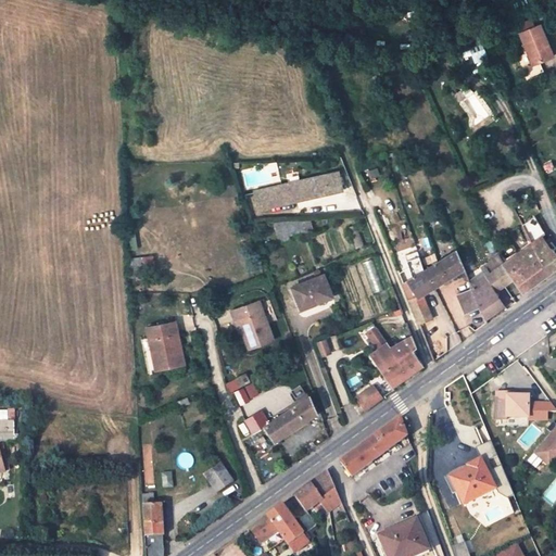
[(479,14),(471,16),(474,24),(481,22),(479,14)]
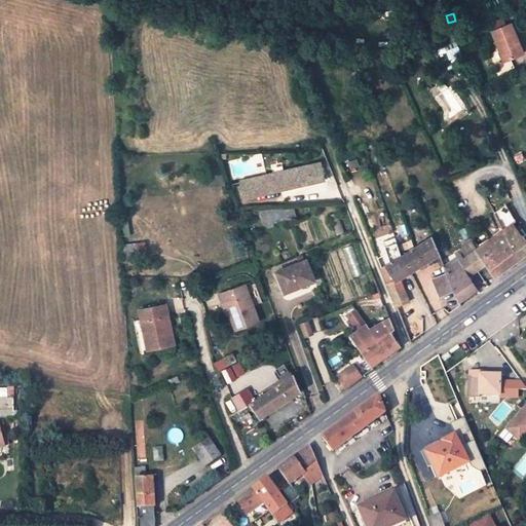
[(503,19),(491,24),(494,31),(506,26),(503,19)]
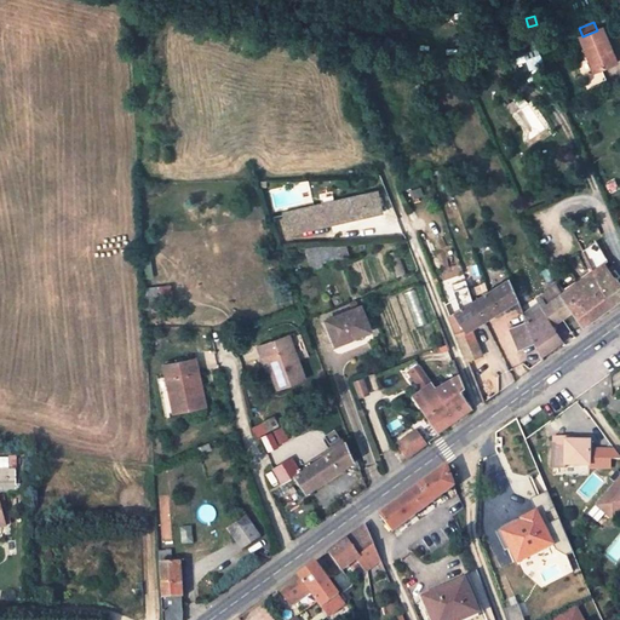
[(618,63),(602,28),(597,30),(583,36),(580,38),(589,59),(583,62),(591,85),(607,79),(603,69),(618,63)]
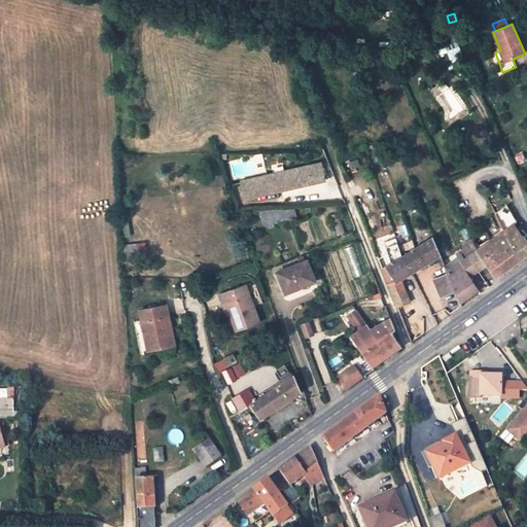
[(433,35),(440,49),(455,42),(449,29),(433,35)]
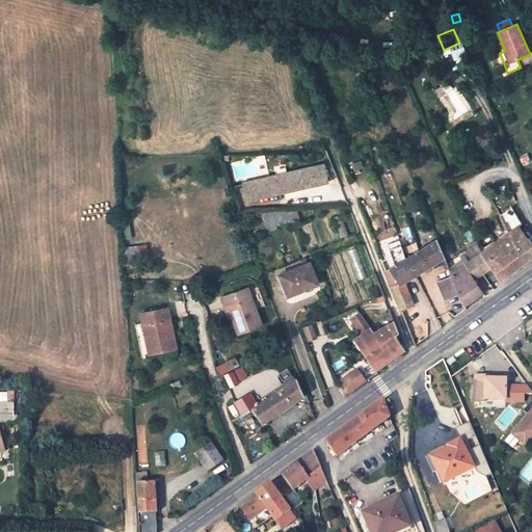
[(286,173),(244,182),(248,201),(328,182),(324,164),(308,167),(286,173)]
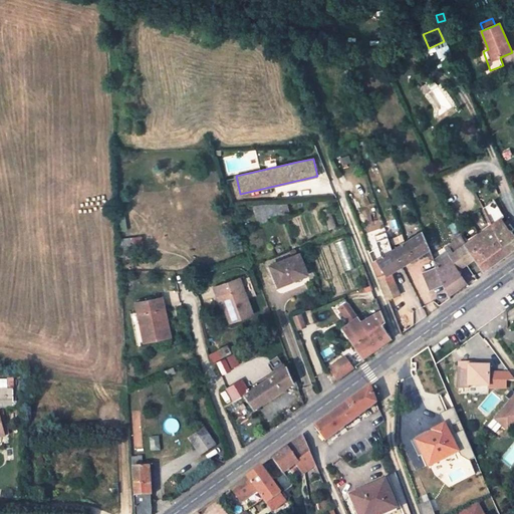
[(484,208),(488,218),(500,209),(495,200),(484,208)]
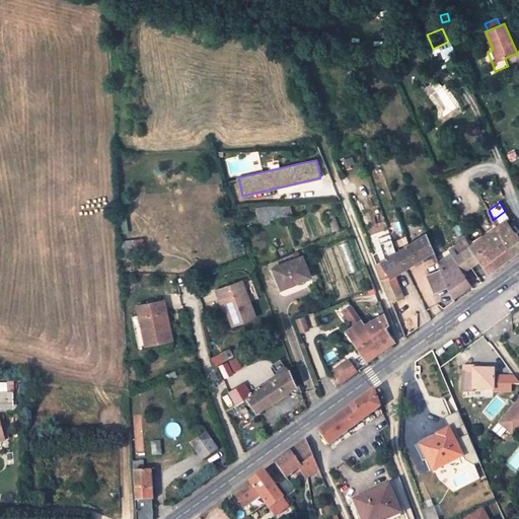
[(267,207),(271,221),(293,214),(291,205),(267,207)]
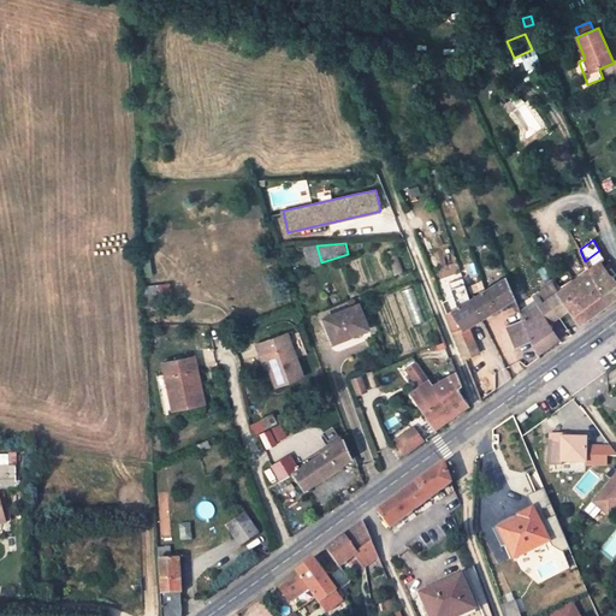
[(317,246),(303,246),(311,270),(323,266),(321,262),(317,246)]
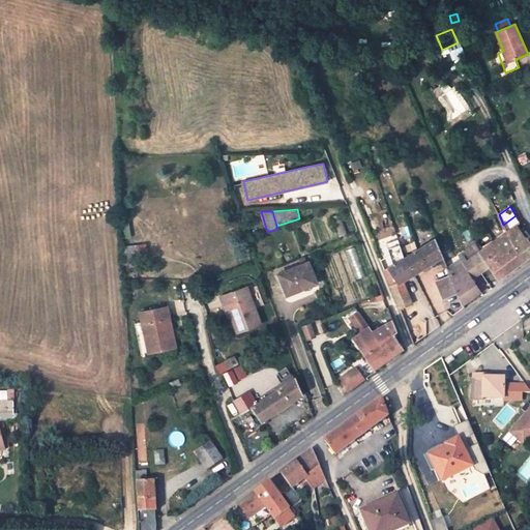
[(340,214),(331,217),(340,238),(348,235),(340,214)]
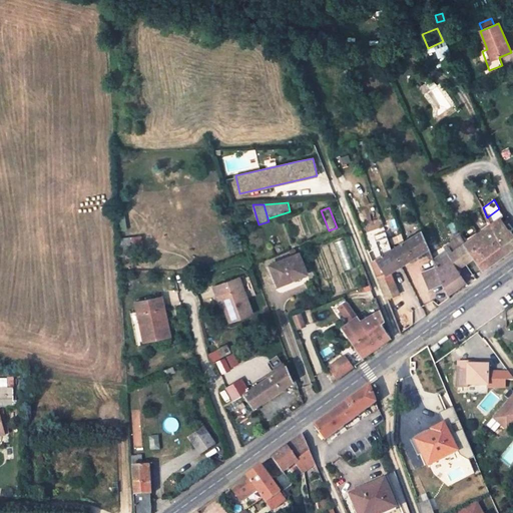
[(512,247),(512,229),(512,228),(512,223),(512,221),(505,225),(500,216),(503,214),(499,208),(487,217),(488,218),(491,223),(510,249),(512,247)]
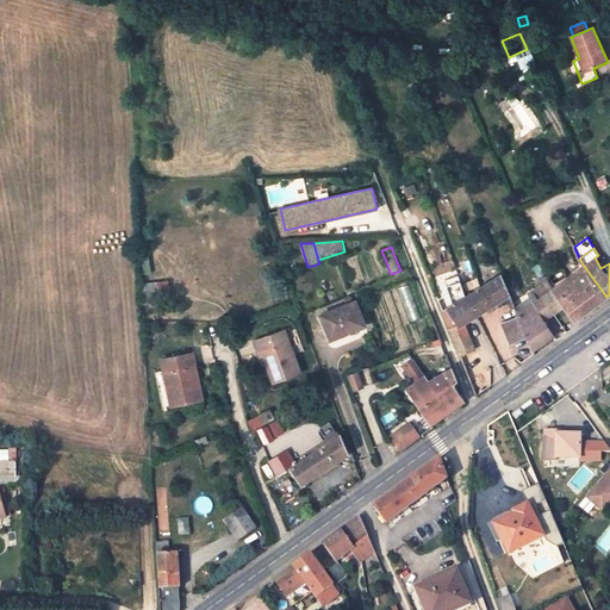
[(554,288),(542,296),(554,312),(565,305),(576,319),(607,297),(584,266),(554,288)]
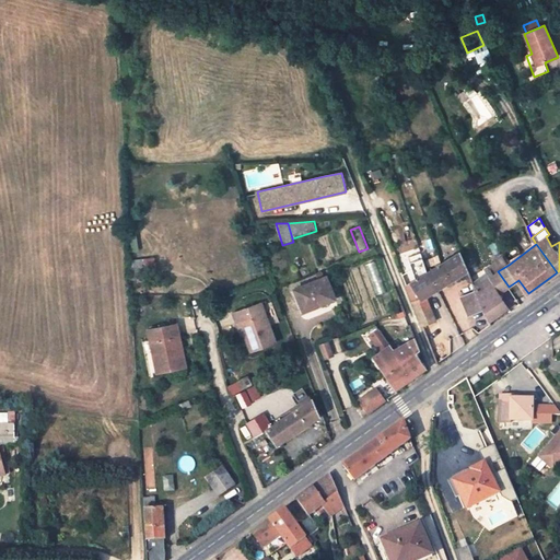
[(461,251),(428,271),(439,289),(468,270),(465,261),(461,251)]
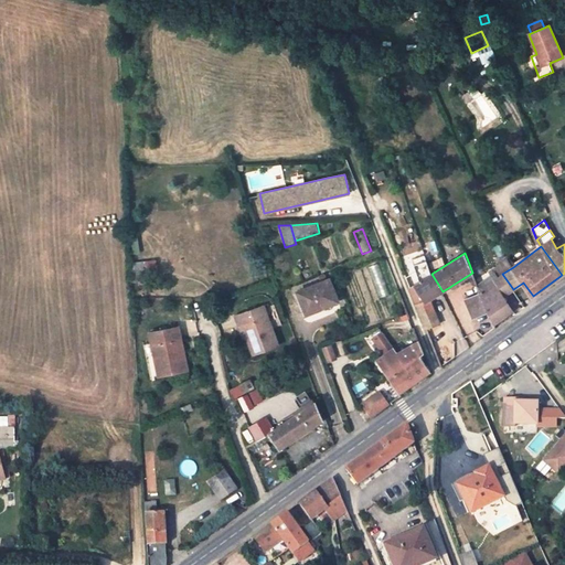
[(479,290),(481,294),(488,311),(493,324),(513,310),(503,296),(513,289),(502,274),(513,267),(507,258),(493,269),(494,272),(499,276),(479,290)]
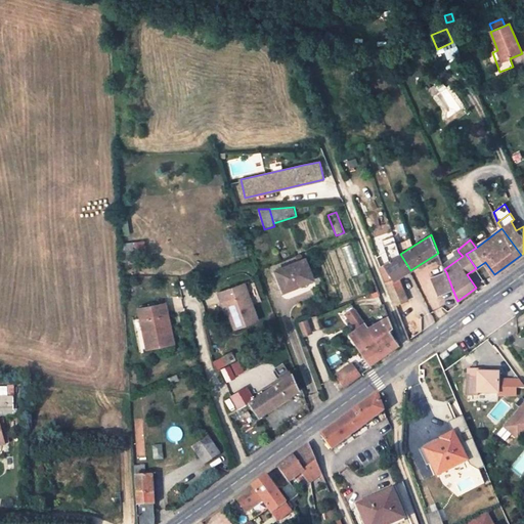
[(459,252),(442,263),(444,269),(463,256),(459,252)]
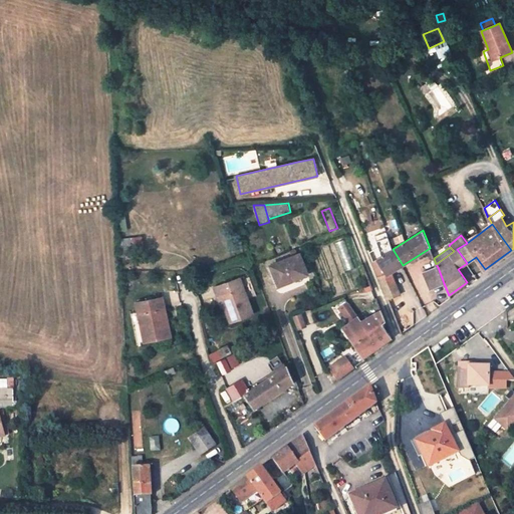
[(393,249),(373,261),(388,298),(401,294),(392,271),(403,265),(393,249)]
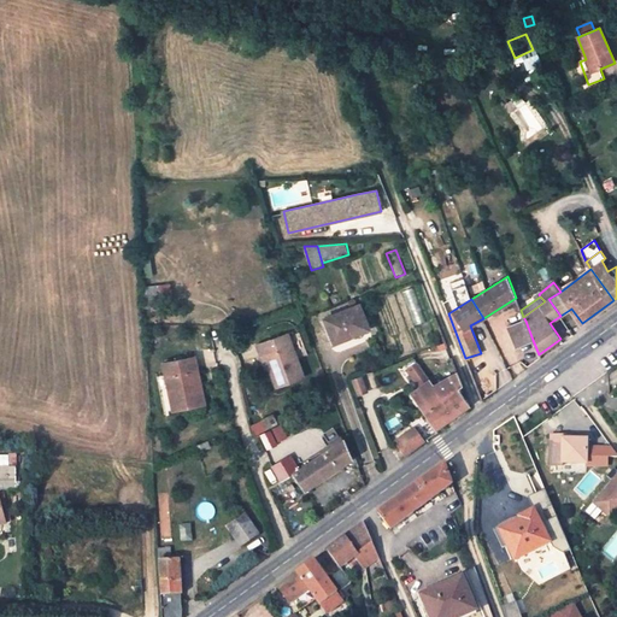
[(359,305),(324,318),(333,340),(350,334),(351,336),(370,329),(359,305)]
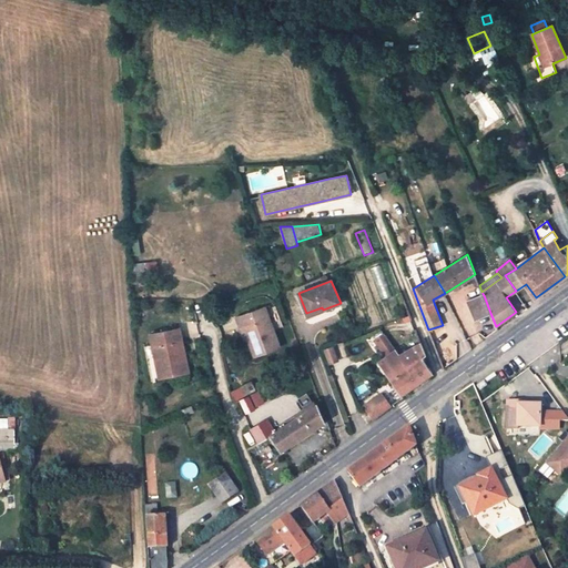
[(490,313),(484,295),(468,302),(476,320),(490,313)]
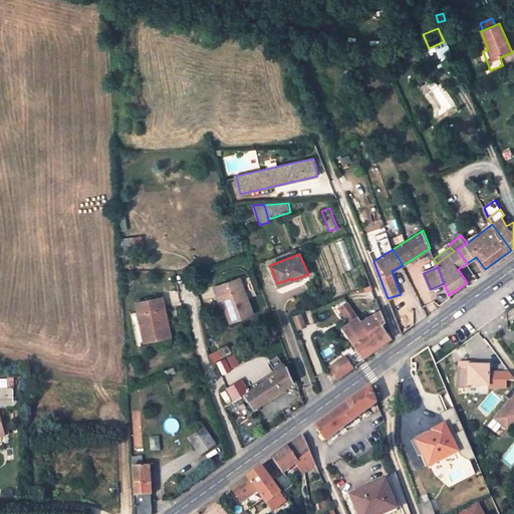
[(231,322),(254,313),(240,278),(214,287),(218,297),(221,296),(225,306),(231,322)]
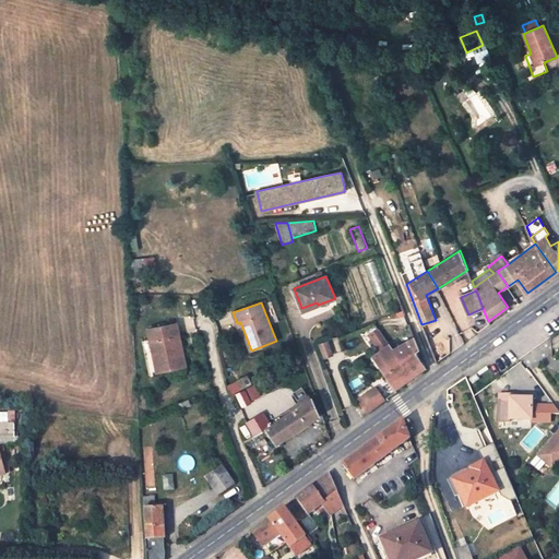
[(179,335),(177,323),(149,330),(157,372),(181,367),(175,336),(179,335)]
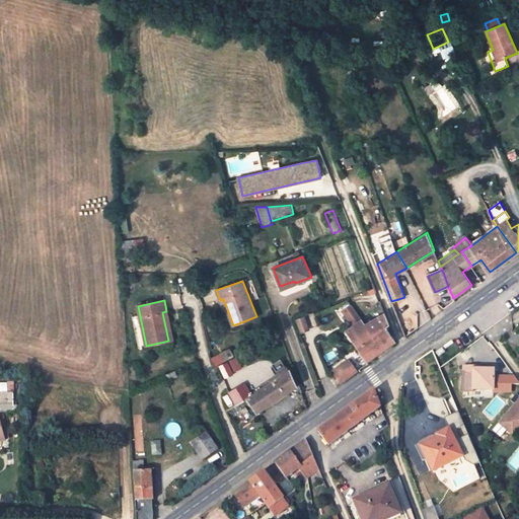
[(343,311),(353,326),(361,320),(351,305),(343,311)]
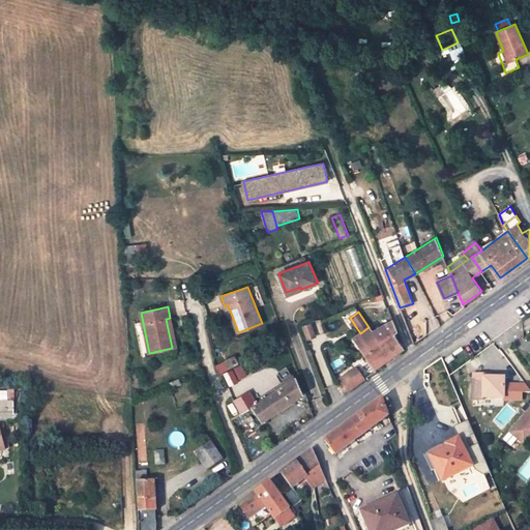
[(166,319),(172,348),(176,347),(170,318),(166,319)]
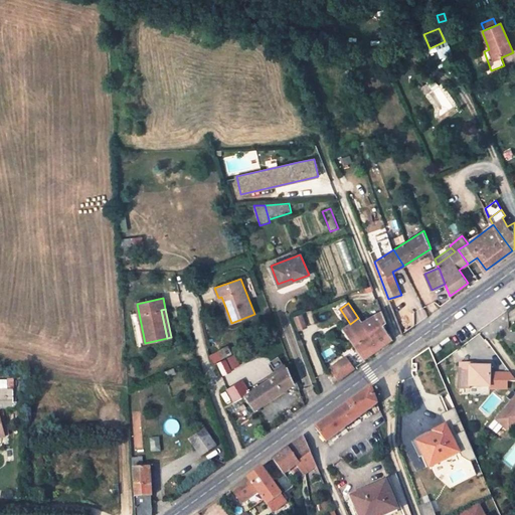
[(386,322),(382,311),(362,322),(370,333),(381,325),(386,322)]
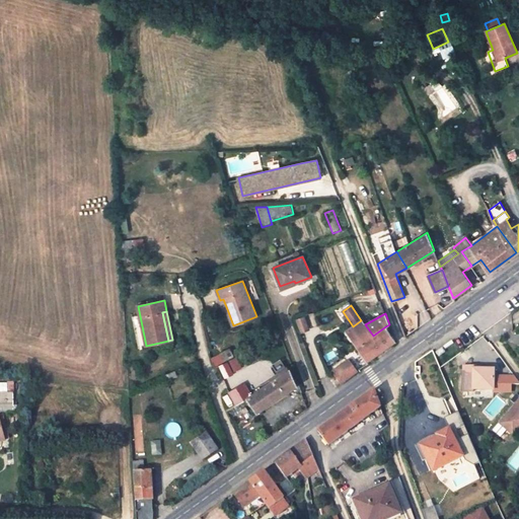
[(310,328),(305,315),(295,319),(300,331),(310,328)]
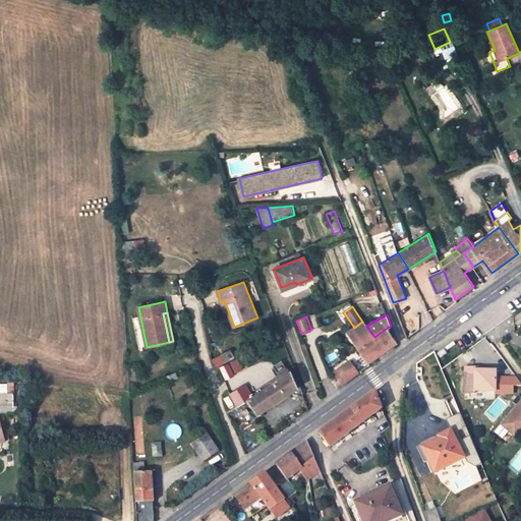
[(348,332),(359,347),(374,337),(366,326),(362,322),(354,328),(348,332)]
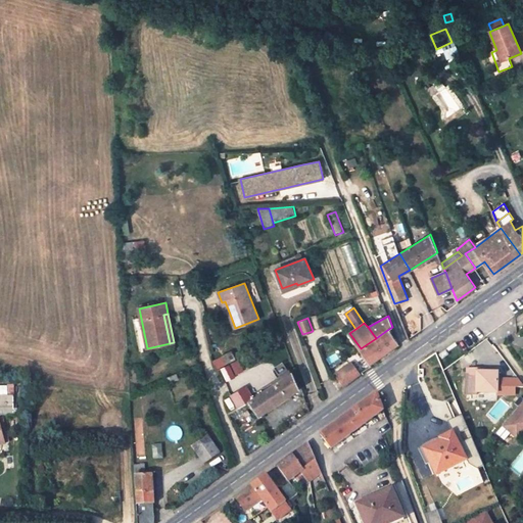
[(361,348),(371,364),(398,344),(387,330),(376,338),(361,348)]
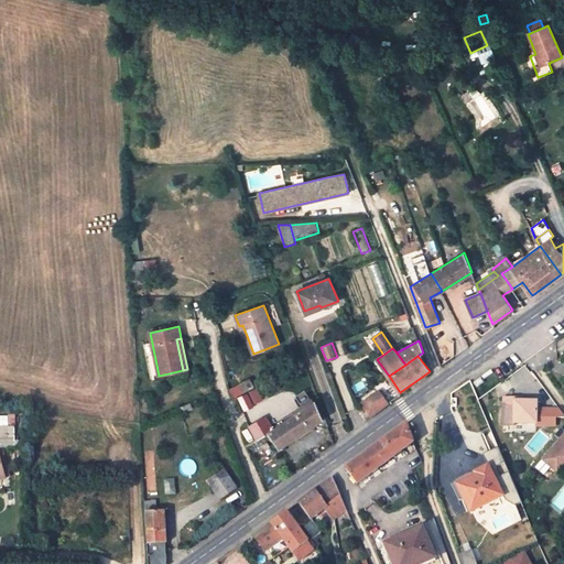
[(484,380),(492,373),(490,371),(481,377),(484,380)]
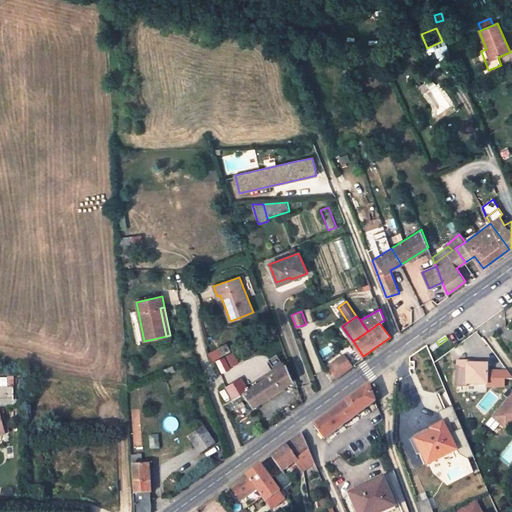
[(439,348),(436,343),(430,348),(433,352),(439,348)]
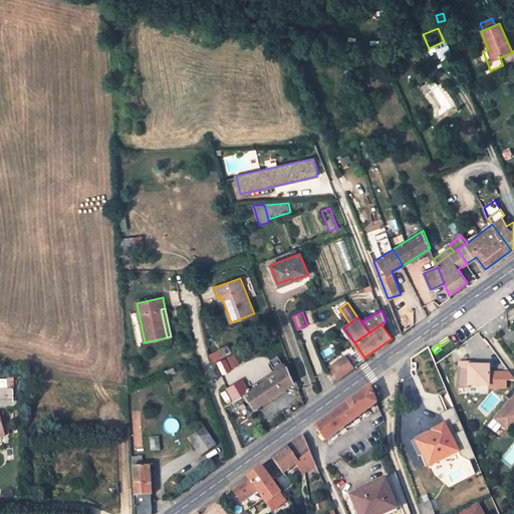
[(237,350),(243,361),(250,357),(245,346),(237,350)]
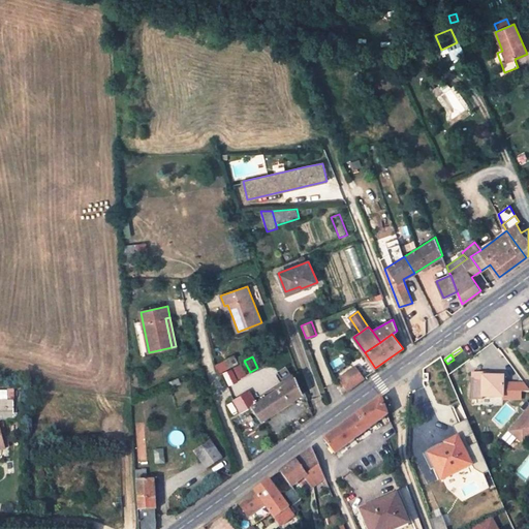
[(228,365),(230,368),(242,362),(241,359),(228,365)]
